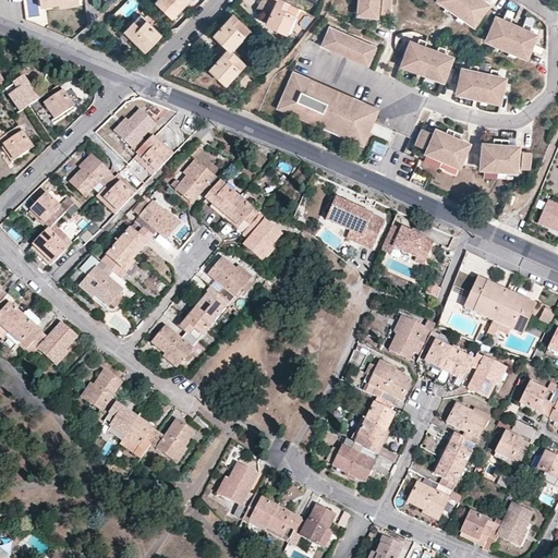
[(40,0),(41,7),(59,4),(59,9),(79,7),(77,0),(40,0)]
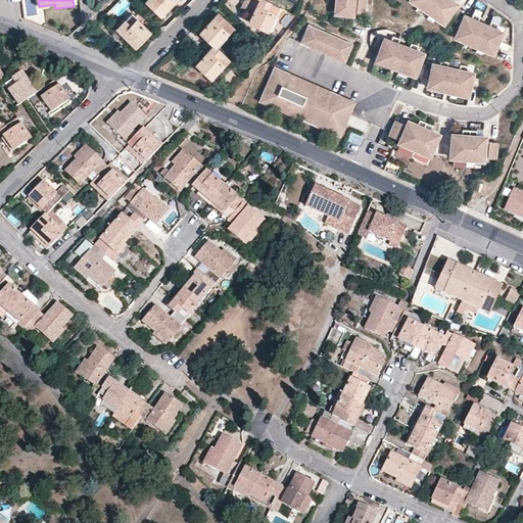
[(175,4),(178,0),(148,0),(148,1),(165,17),(177,6),(175,4)]
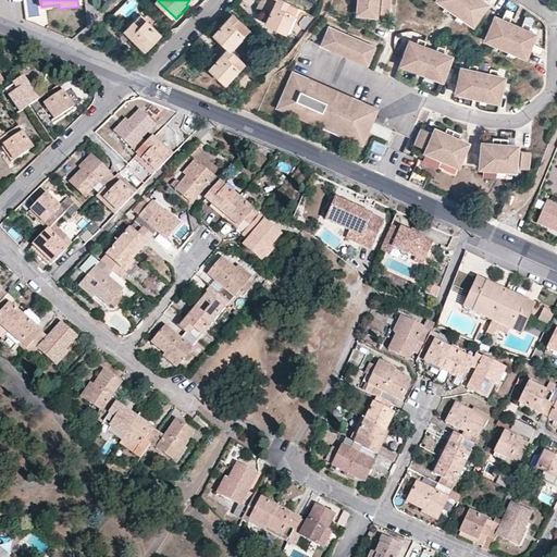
[(279,0),(268,0),(267,5),(274,10),(277,2),(279,0)]
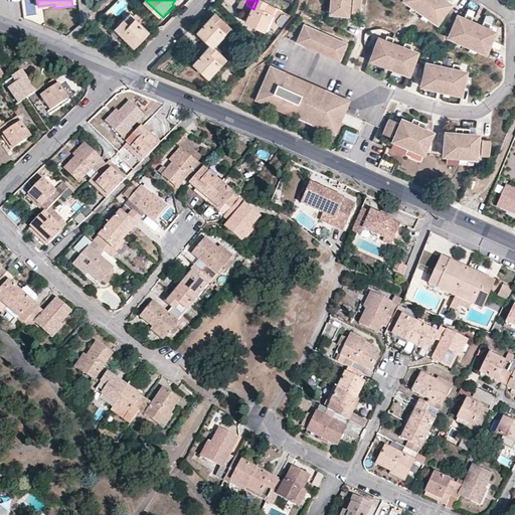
[(280,8),(263,0),(258,0),(256,2),(253,9),(248,20),(269,29),(280,8)]
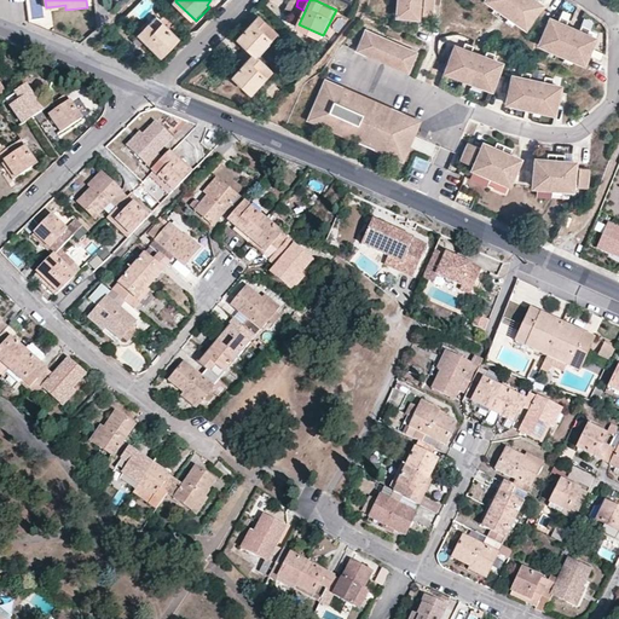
[(435,0),(400,0),(400,16),(421,17),(422,6),(426,6),(426,15),(435,16),(435,0)]
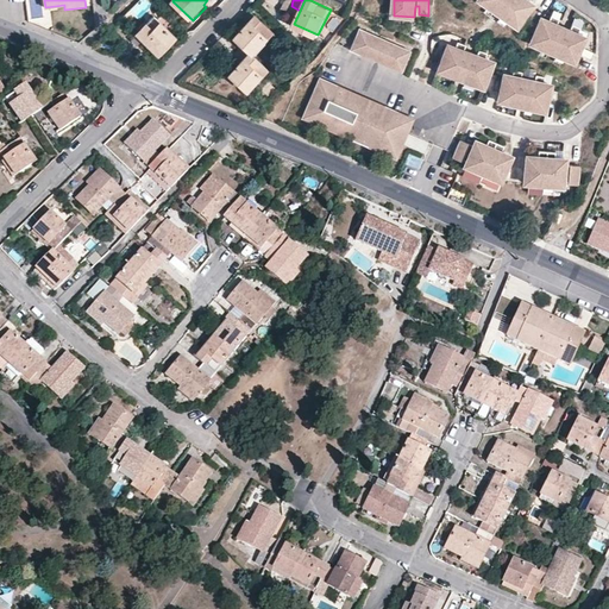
[(478,0),(479,0),(495,12),(497,10),(502,2),(500,0),(478,0)]
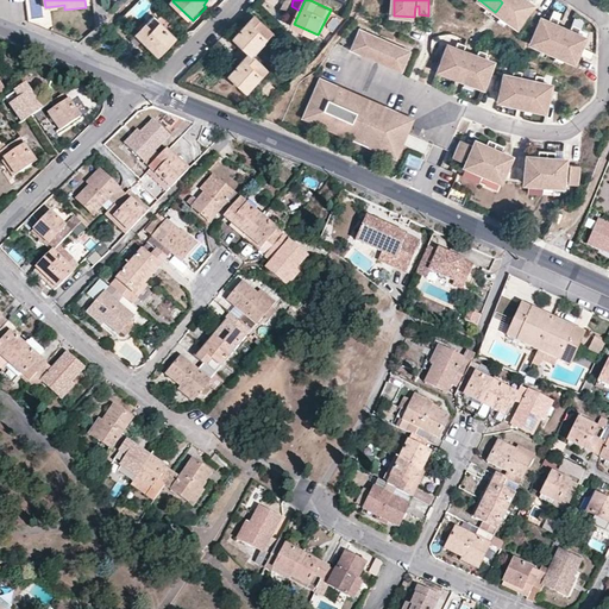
[(514,0),(500,0),(502,2),(497,10),(504,14),(509,7),(512,10),(515,5),(513,2),(514,0)]
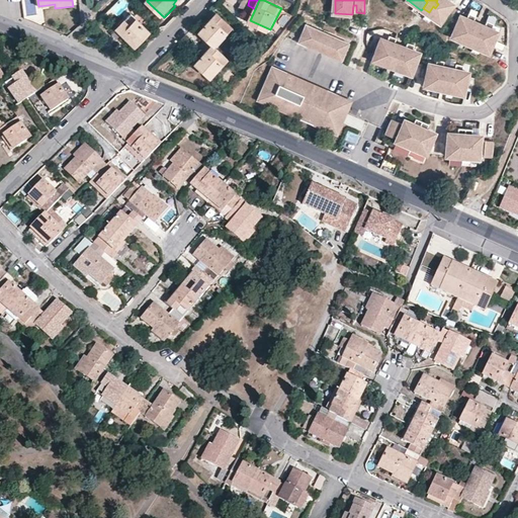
[(454,6),(449,2),(449,0),(437,0),(436,2),(438,4),(435,8),(433,6),(429,12),(427,14),(441,24),(450,12),(454,6)]
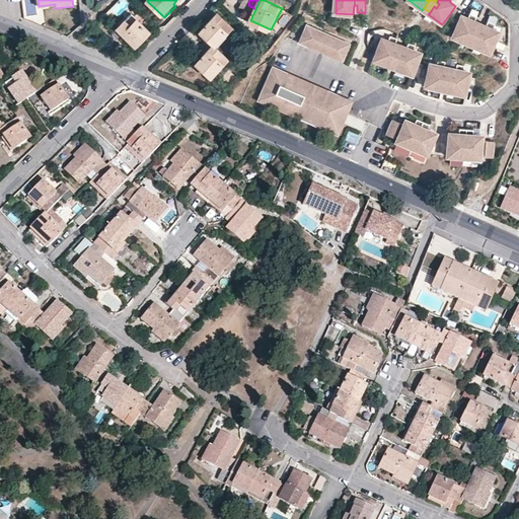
[(227,22),(218,14),(201,32),(214,45),(225,32),(221,28),(227,22)]
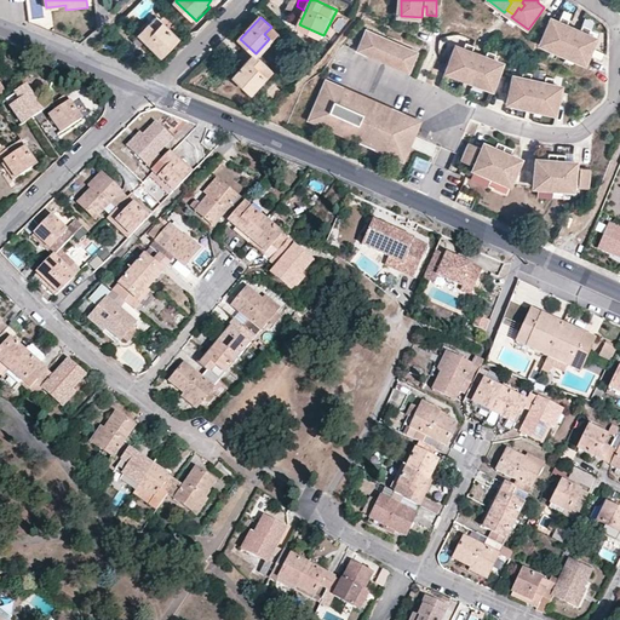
[(570,21),(563,17),(560,23),(556,21),(552,19),(540,45),(552,50),(558,53),(560,50),(564,41),(561,40),(564,35),(567,36),(568,33),(570,28),(568,27),(570,21)]
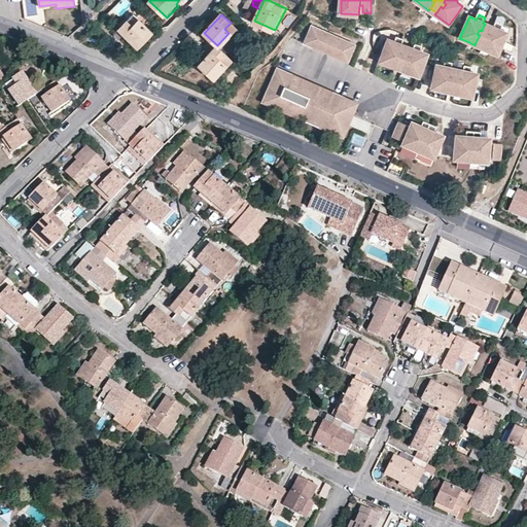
[(117,30),(124,34),(120,37),(135,49),(152,33),(134,15),(117,30)]
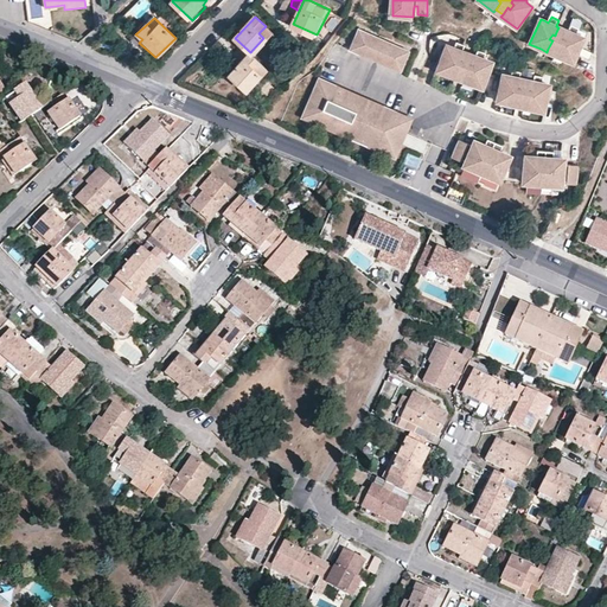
[(585,39),(577,36),(580,30),(572,26),(569,32),(567,31),(564,36),(562,39),(566,40),(563,46),(560,45),(556,52),(555,55),(556,55),(556,56),(573,64),(585,39)]
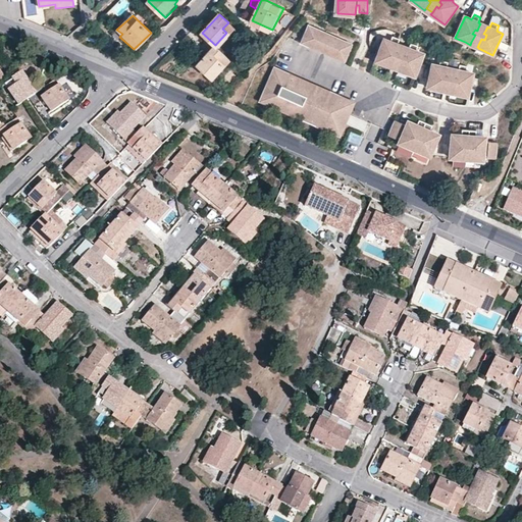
[(345,40),(309,25),(302,43),(310,46),(311,42),(318,45),(340,54),(345,40)]
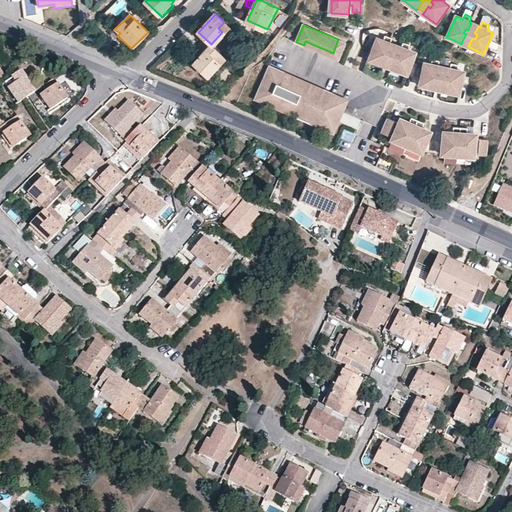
[(474,33),(476,30),(469,27),(468,30),(466,29),(463,33),(466,34),(462,41),(469,44),(472,38),(475,39),(477,34),(474,33)]
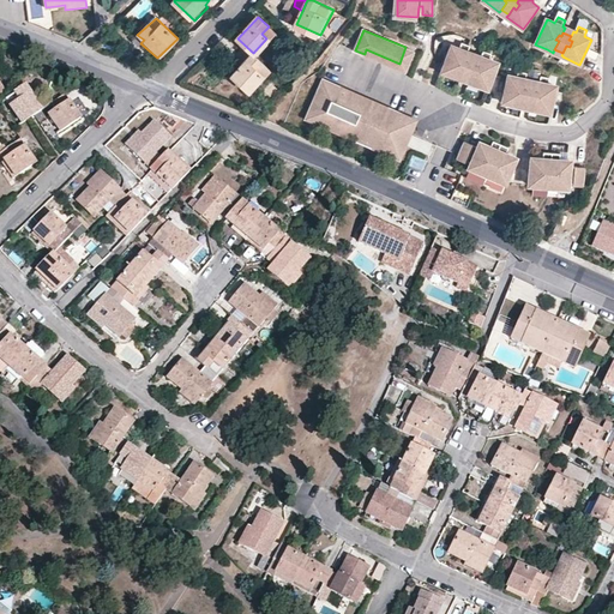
[(468,53),(470,47),(463,43),(459,49),(452,46),(443,72),(461,79),(462,77),(465,68),(462,67),(464,61),(468,62),(469,59),(471,54),(468,53)]
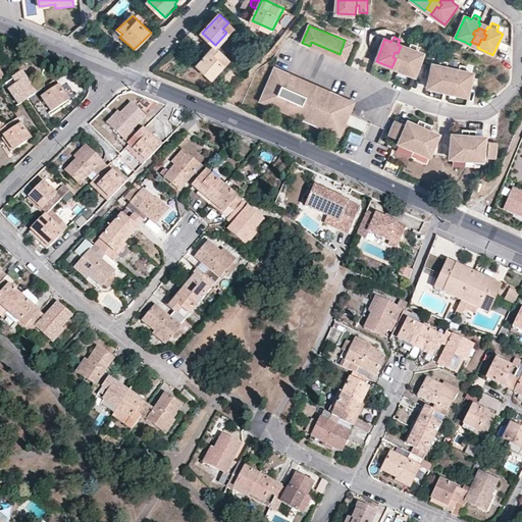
[(423,55),(417,52),(419,47),(412,44),(410,49),(408,49),(406,53),(404,56),(407,57),(405,62),(403,61),(400,68),(399,70),(414,76),(423,55)]
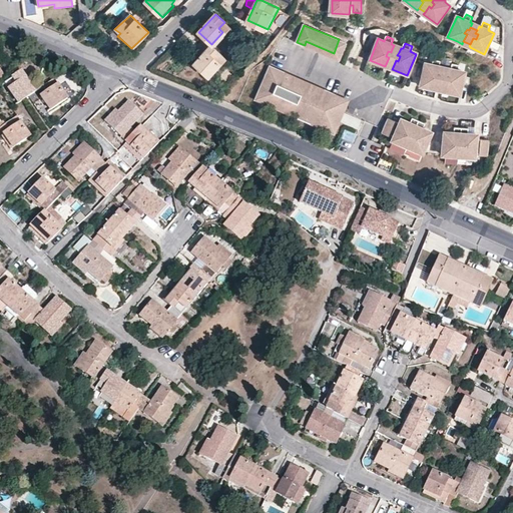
[(225,57),(211,44),(194,63),(211,79),(222,67),(218,63),(225,57)]
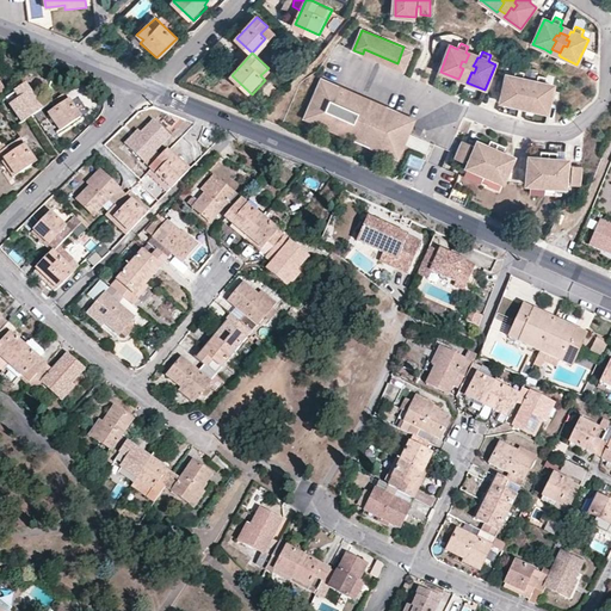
[(397,63),(372,53),(370,57),(396,67),(397,63)]
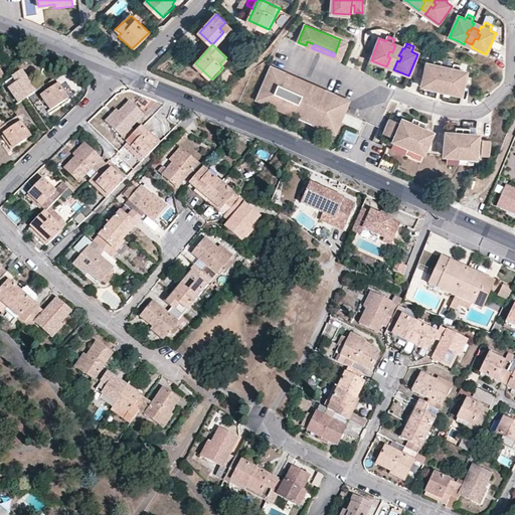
[(400,52),(393,49),(392,52),(389,51),(387,56),(390,57),(387,64),(394,67),(397,60),(399,61),(401,56),(398,55),(400,52)]
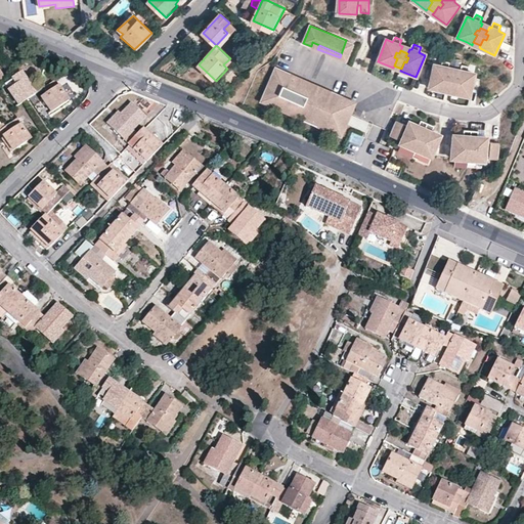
[(449,68),(451,62),(443,60),(442,66),(435,64),(430,87),(446,91),(447,89),(449,81),(446,81),(447,76),(450,77),(450,74),(451,69),(449,68)]
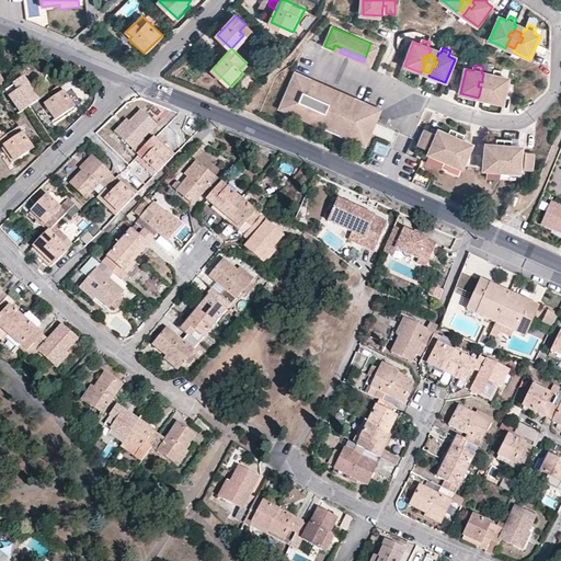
[(492,76),(490,80),(491,80),(490,84),(492,84),(491,90),(489,89),(485,100),(492,101),(503,104),(510,80),(502,78),(504,72),(496,70),(495,70),(494,76),(492,76)]
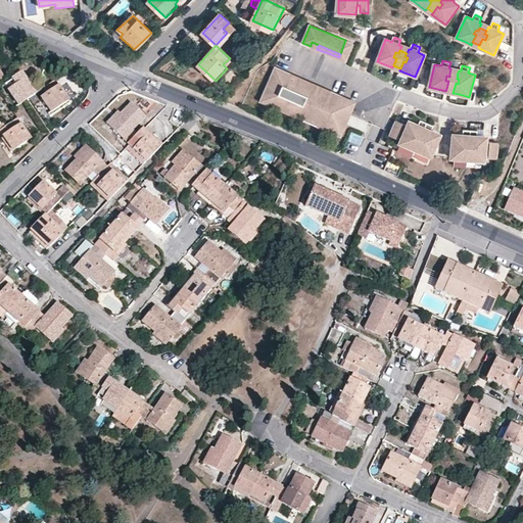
[(330,94),(293,79),(292,81),(289,79),(291,75),(276,67),(260,101),(277,108),(278,105),(305,116),(304,120),(318,126),(319,123),(340,132),(352,103),(342,99),(344,96),(331,91),(330,94)]
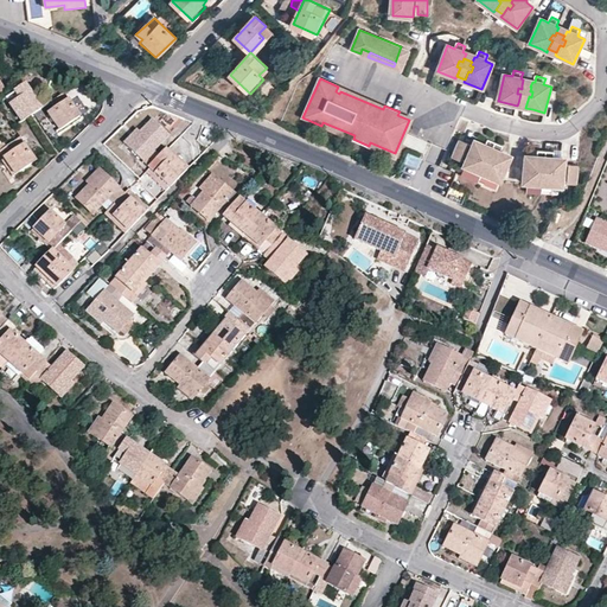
[(16,93),(6,98),(21,121),(43,107),(33,94),(34,93),(26,81),(13,89),(16,93)]
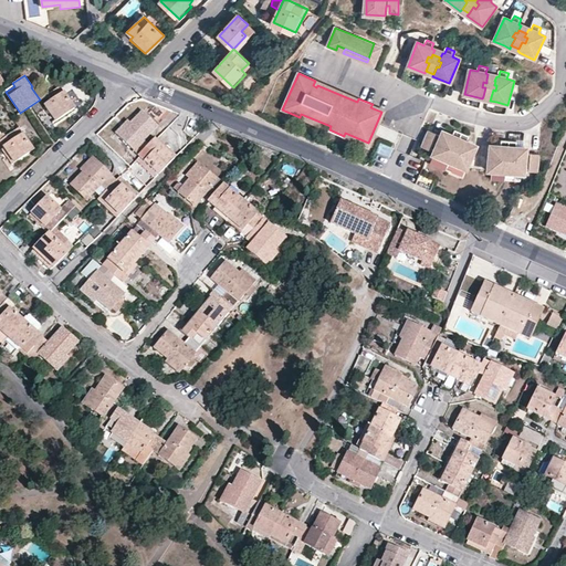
[(494,85),(495,81),(494,81),(486,80),(486,83),(483,82),(482,87),(485,87),(483,96),(491,98),(493,90),(495,91),(496,85),(494,85)]
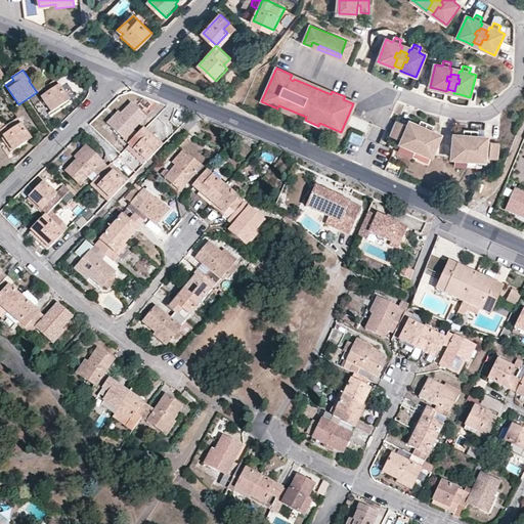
[(41,96),(52,112),(70,98),(54,79),(43,88),(46,92),(41,96)]
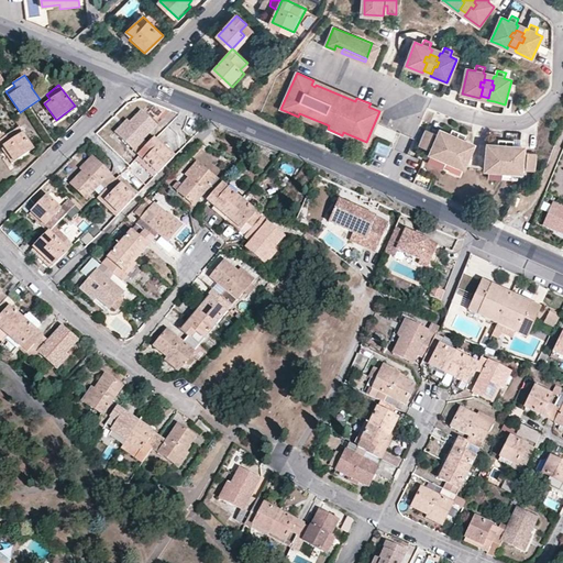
[(150,145),(144,141),(157,127),(142,112),(131,124),(131,125),(119,138),(139,157),(150,145)]
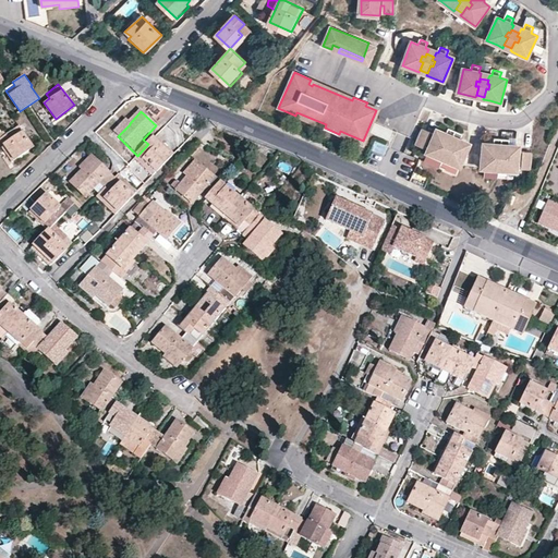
[(130,123),(126,120),(113,133),(118,136),(130,124),(130,123)]
